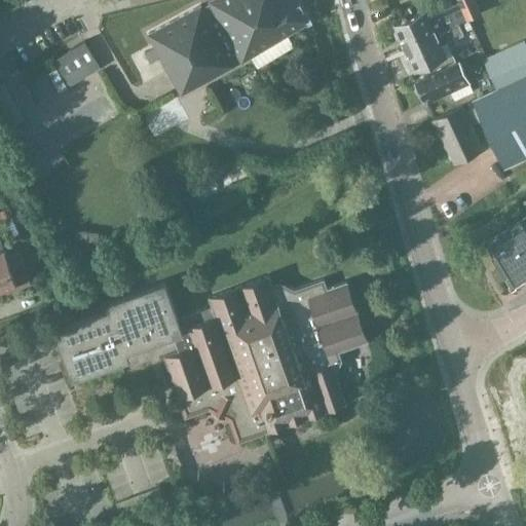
[(210,2),(213,8),(237,53),(239,57),(238,57),(239,59),(241,58),(308,22),(310,21),(309,19),(298,0),(209,0),(210,2)]
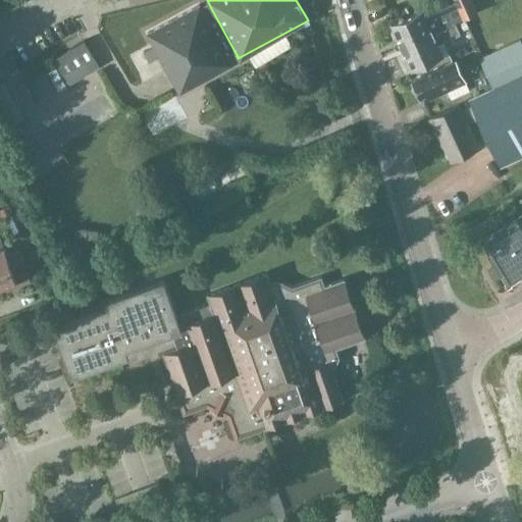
[(442,0),(389,24),(411,70),(442,56),(434,39),(442,36),(445,41),(460,34),(455,23),(476,13),(470,0),(442,0)]
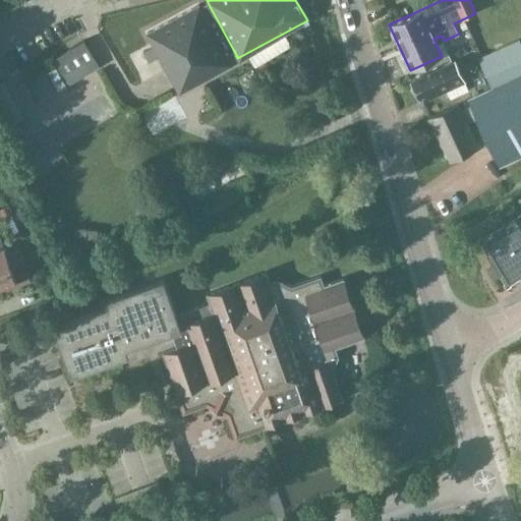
[(235,53),(211,8),(203,13),(198,5),(147,34),(179,93),(231,65),(227,58),(235,53)]
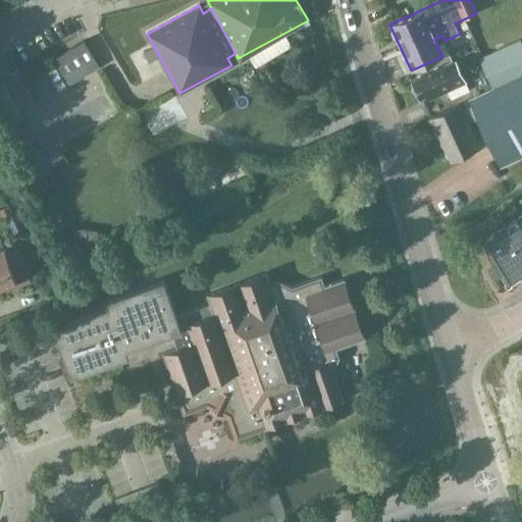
[(521,41),(521,39),(478,58),(491,89),(521,74),(521,41)]
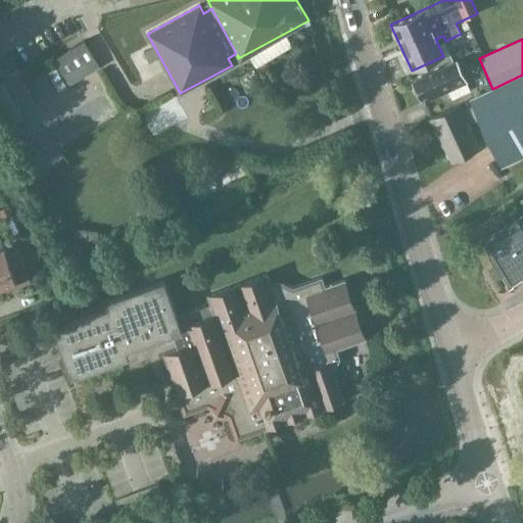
[(53,59),(68,85),(99,66),(84,41),(53,59)]
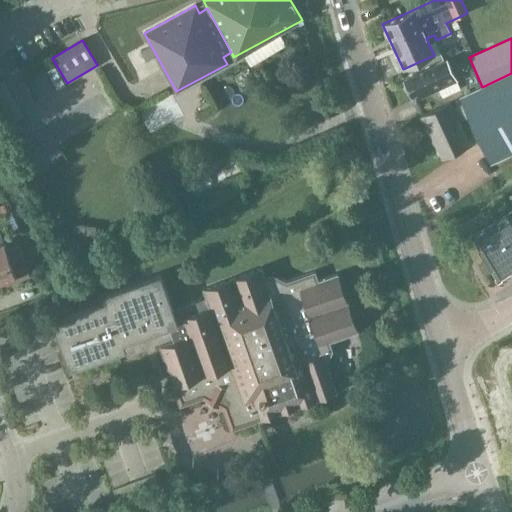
[(446,58),(403,78),(411,95),(412,95),(414,99),(439,88),(442,96),(460,88),(446,58)]
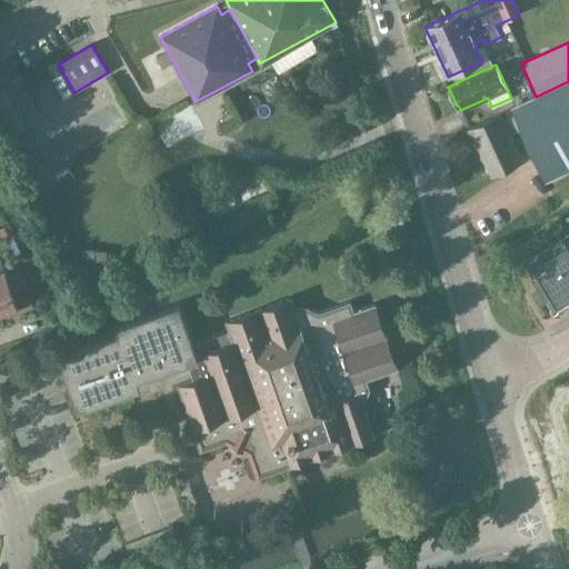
[(501,120),(509,135),(520,129),(545,181),(568,169),(568,81),(536,97),(511,108),(513,115),(501,120)]
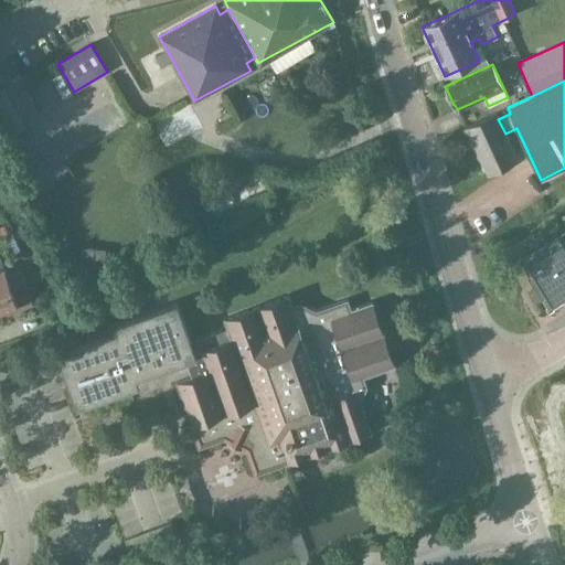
[(505,134),(498,119),(496,113),(466,127),(472,142),(475,141),(489,172),(516,160),(505,134)]
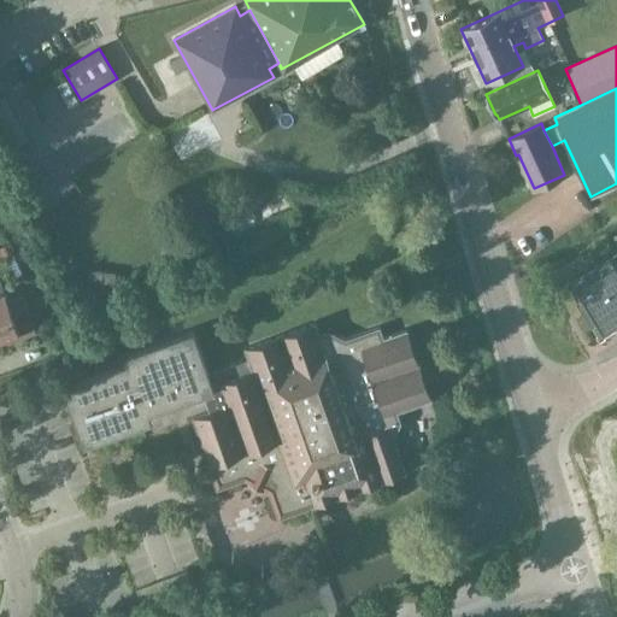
[(569,285),(600,335),(598,335),(600,338),(601,336),(601,335),(616,324),(616,256),(616,254),(616,252),(616,253),(615,254),(616,256),(570,283),(569,282),(566,283),(568,286),(569,285)]
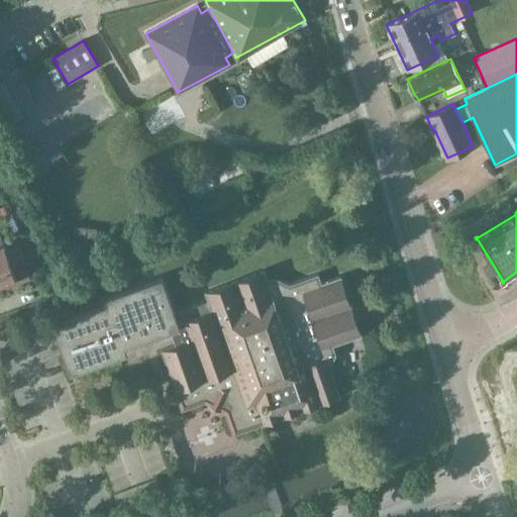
[(0,284),(7,282),(8,287),(30,279),(19,247),(7,251),(4,245),(0,234),(0,284)]
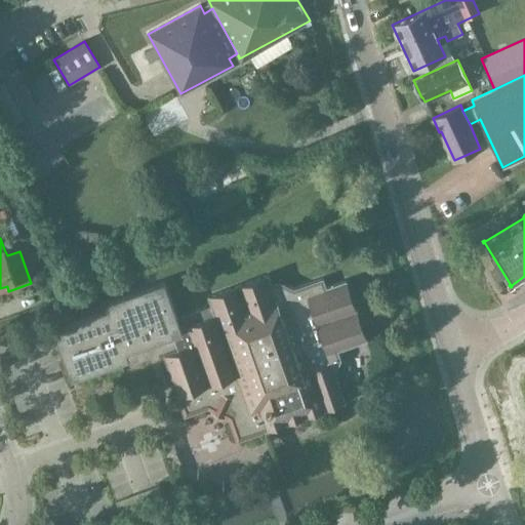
[(173,335),(178,351),(163,356),(185,416),(215,405),(226,409),(237,440),(346,403),(333,371),(339,361),(336,352),(366,340),(344,280),(325,287),(321,278),(291,289),(279,282),(271,285),(267,276),(207,297),(210,307),(176,319),(163,282),(105,303),(108,310),(51,330),(70,380),(128,360),(126,353),(173,335)]
